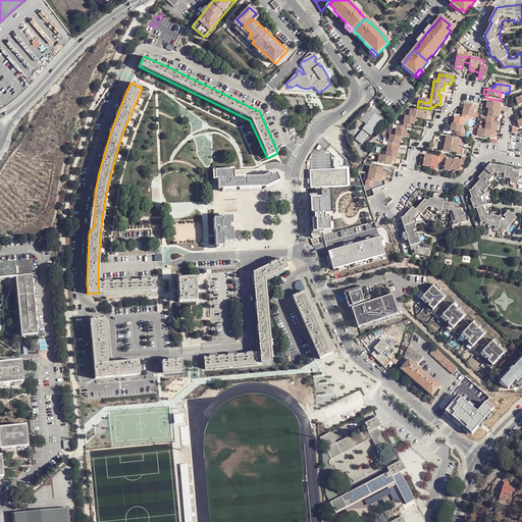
[(518,129),(521,127),(521,96),(515,99),(518,107),(521,105),(521,111),(520,112),(521,118),(521,119),(513,123),(515,127),(517,126),(518,129)]
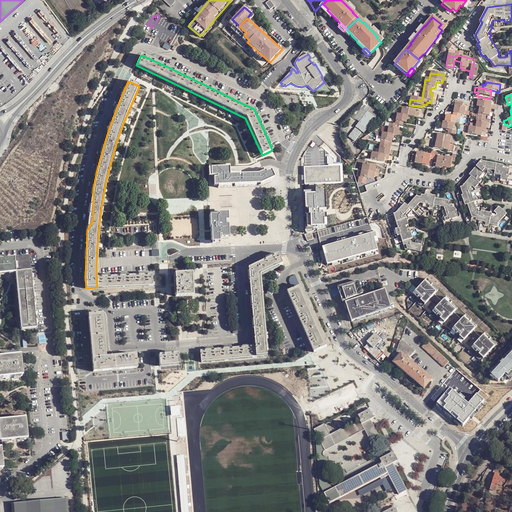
[(489,112),(493,113),(494,108),(490,108),(490,104),(477,101),(476,108),(479,108),(474,129),(468,128),(467,136),(480,138),(481,134),(484,134),(486,124),(483,123),(485,118),(488,118),(489,112)]
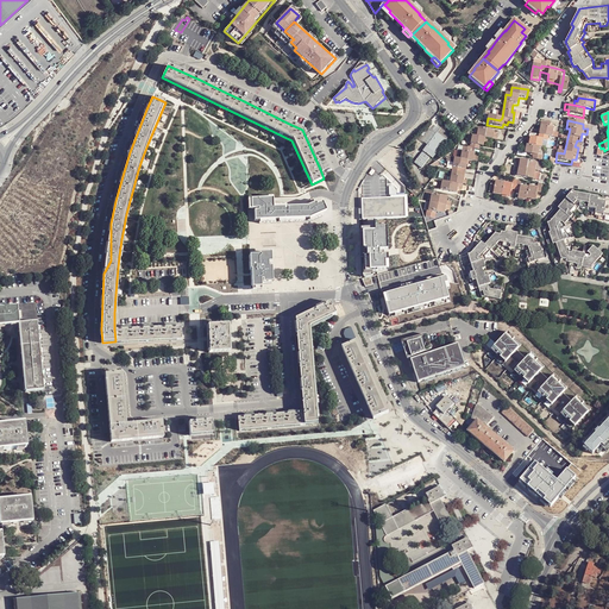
[(433,156),(450,135),(440,127),(424,150),(433,156)]
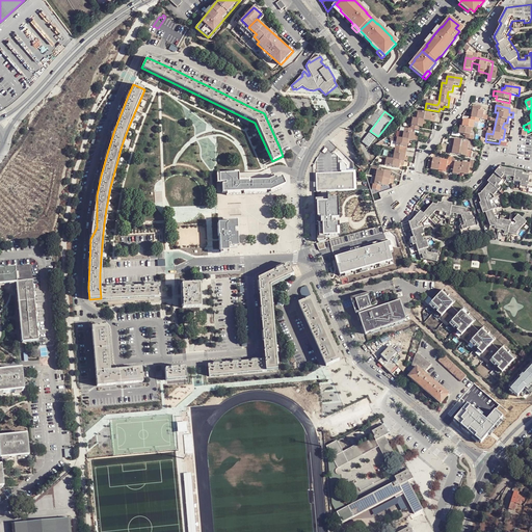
[(483,113),(479,112),(479,113),(472,112),(470,122),(463,121),(462,128),(459,127),(458,134),(466,135),(464,139),(472,141),(473,136),(469,136),(471,130),(473,131),(474,123),(478,124),(479,120),(482,121),(483,113)]
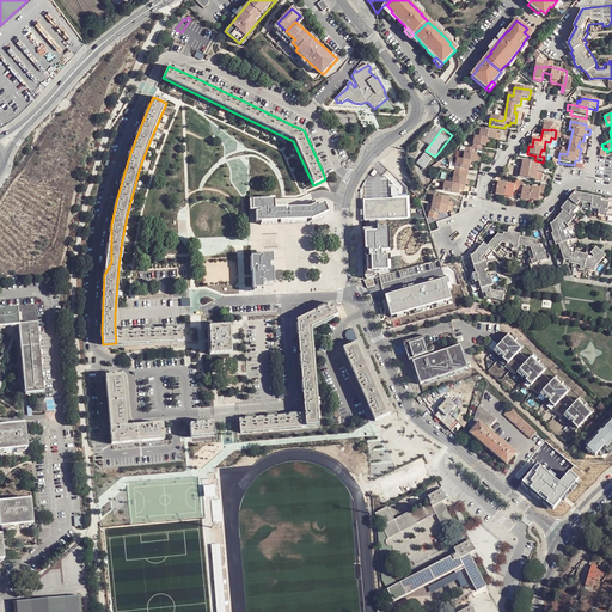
[(473,138),(472,150),(482,151),(482,148),(485,148),(487,141),(499,142),(500,138),(495,136),(496,133),(481,130),(478,139),(473,138)]
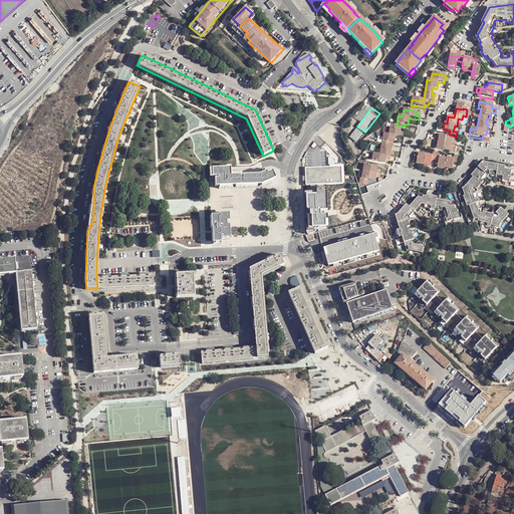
[(400,137),(401,131),(399,130),(395,124),(391,123),(389,135),(383,134),(379,155),(373,153),(372,161),(384,163),(386,160),(389,161),(392,150),(389,149),(390,142),(393,143),(395,136),(400,137)]
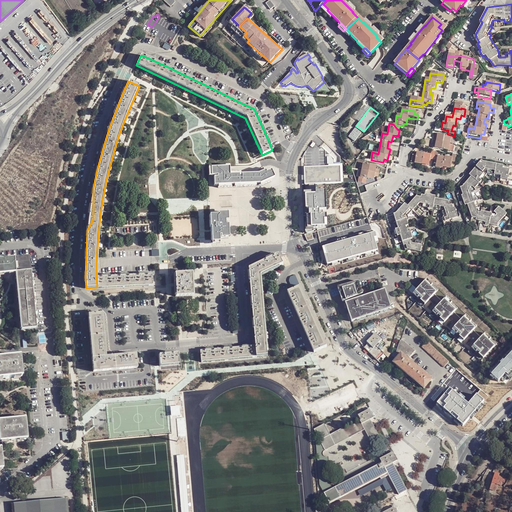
[(355,141),(361,132),(354,127),(348,136),(355,141)]
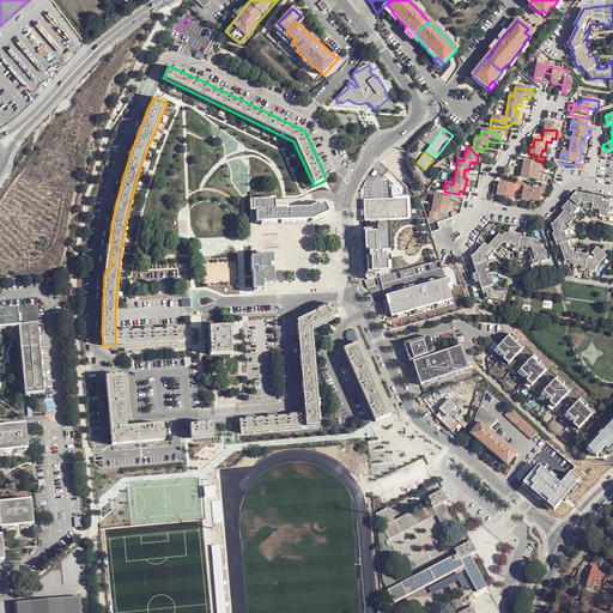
[(519,178),(525,180),(535,181),(539,164),(522,162),(522,165),(519,165),(517,173),(521,174),(519,178)]
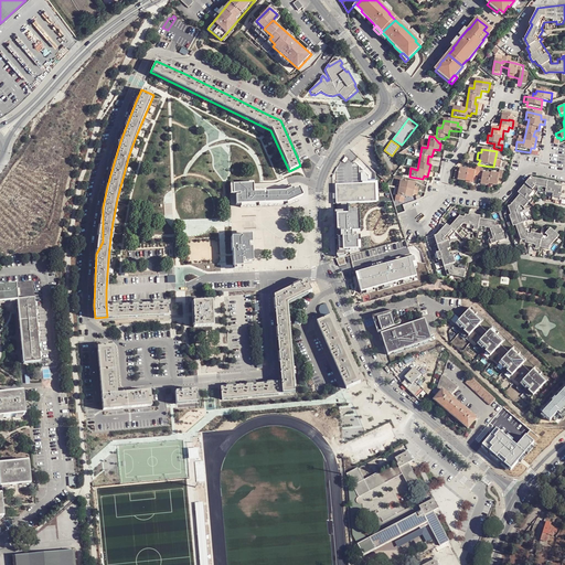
[(494,185),(497,179),(498,176),(491,174),(493,167),(483,166),(483,170),(480,168),(479,168),(476,168),(475,171),(459,169),(458,171),(456,171),(454,179),(472,182),(473,179),(481,180),(480,184),(488,185),(488,184),(494,185)]
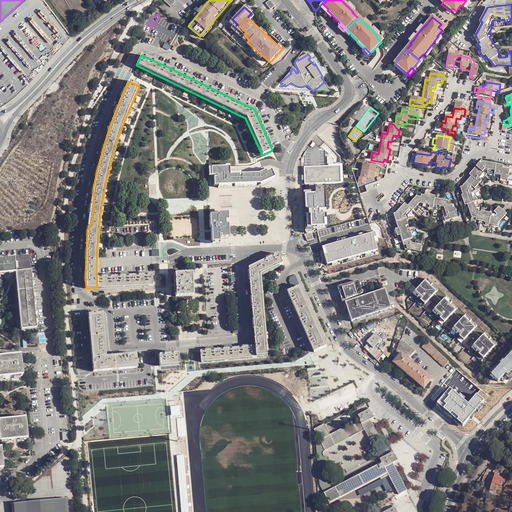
[(511,167),(479,162),(470,174),(468,175),(470,176),(462,187),(459,188),(462,195),(461,196),(464,206),(466,205),(471,217),(471,219),(478,221),(478,224),(484,225),(484,228),(488,228),(488,225),(497,226),(497,224),(505,214),(498,207),(493,212),(491,212),(490,213),(481,211),(481,208),(479,208),(477,201),(479,201),(477,197),(475,198),(473,192),(474,191),(473,189),(478,183),(480,185),(482,182),(486,175),(493,175),(493,179),(500,180),(499,182),(506,183),(507,180),(511,181),(511,167)]
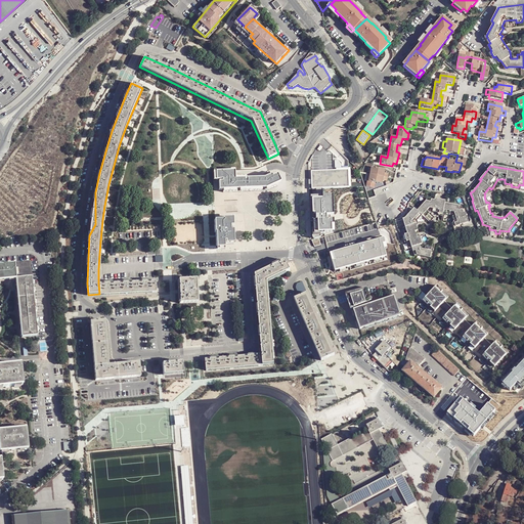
[(372,168),(370,175),(368,182),(382,184),(383,181),(386,182),(388,174),(384,173),(385,170),(372,168)]
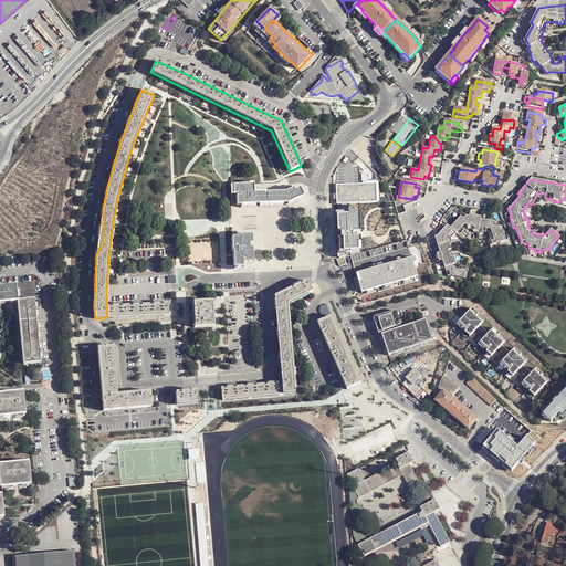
[(253,182),(232,184),(233,194),(236,192),(236,203),(240,203),(240,206),(287,205),(300,199),(299,197),(303,195),(300,186),(293,189),(292,187),(284,190),(265,191),(265,189),(253,189),(253,182)]
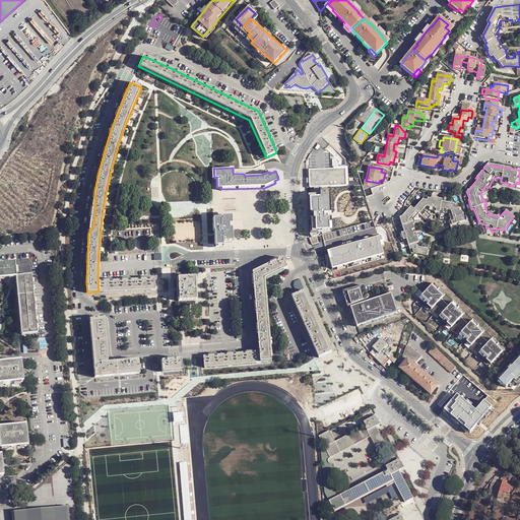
[(310,184),(307,184),(307,189),(314,188),(320,188),(346,187),(346,170),(309,171),(310,184)]
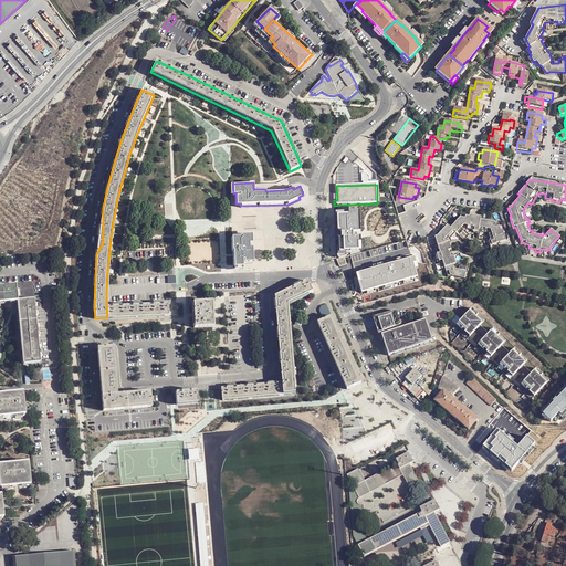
[(348,205),(342,205),(343,213),(335,213),(336,240),(339,240),(339,254),(347,254),(352,254),(352,252),(359,252),(359,244),(362,244),(362,238),(358,238),(357,233),(362,233),(360,212),(349,213),(348,209),(348,205)]
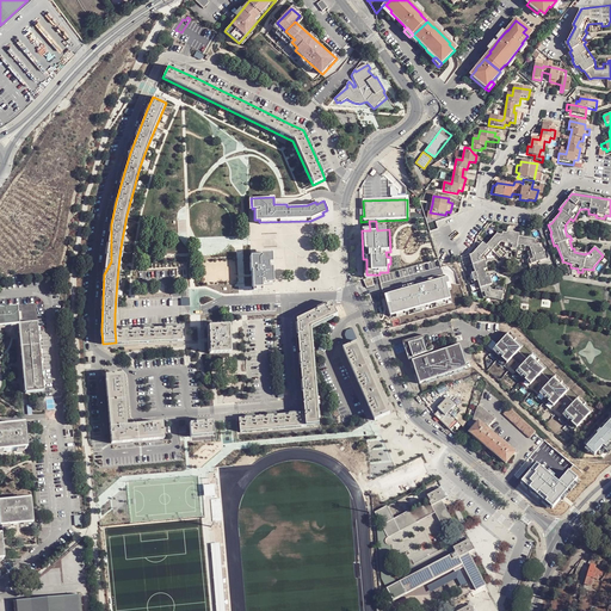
[(469,276),(473,283),(474,283),(476,290),(480,289),(482,298),(486,298),(501,302),(505,289),(499,288),(498,291),(491,290),(489,287),(492,285),(485,261),(487,261),(486,258),(492,252),(494,255),(499,251),(495,247),(499,242),(505,244),(504,247),(512,248),(511,252),(514,253),(516,250),(522,251),(523,247),(529,248),(530,252),(526,253),(529,261),(526,261),(528,265),(545,260),(542,248),(539,248),(537,240),(534,240),(518,238),(519,234),(507,232),(506,234),(497,232),(497,235),(486,246),(482,244),(471,255),(469,257),(471,266),(469,267),(471,275),(469,276)]
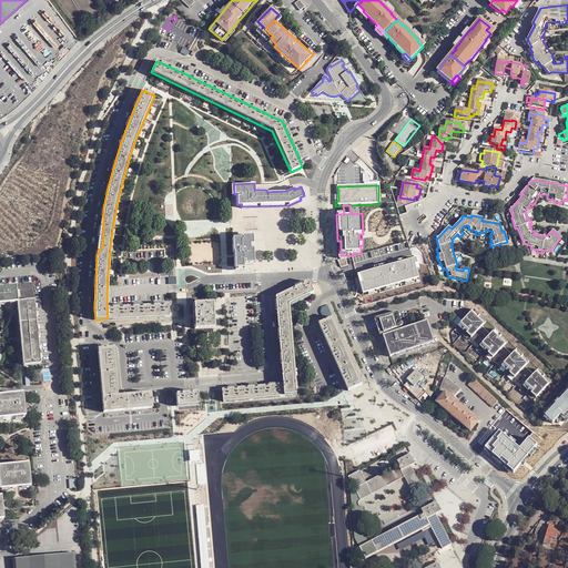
[(243,269),(243,265),(251,264),(250,236),(239,237),(239,239),(234,239),(234,244),(232,244),(232,252),(233,252),(234,269),(243,269)]
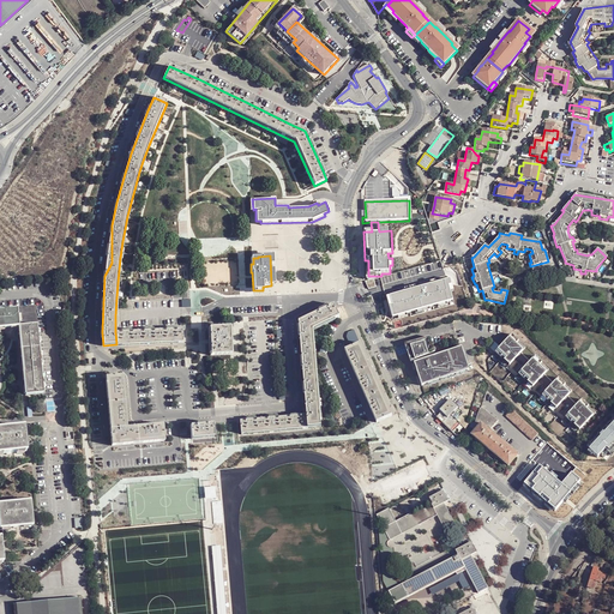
[(452,284),(450,278),(386,298),(392,319),(453,301),(451,292),(449,286),(452,284)]
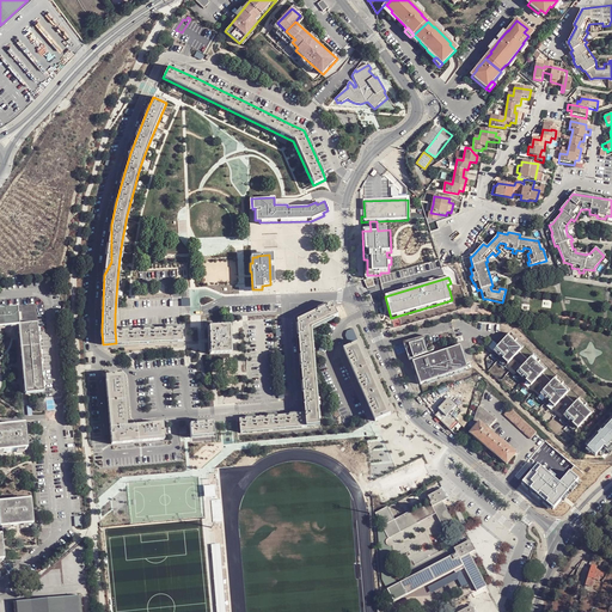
[(373,279),(368,281),(365,282),(368,289),(375,287),(373,279)]
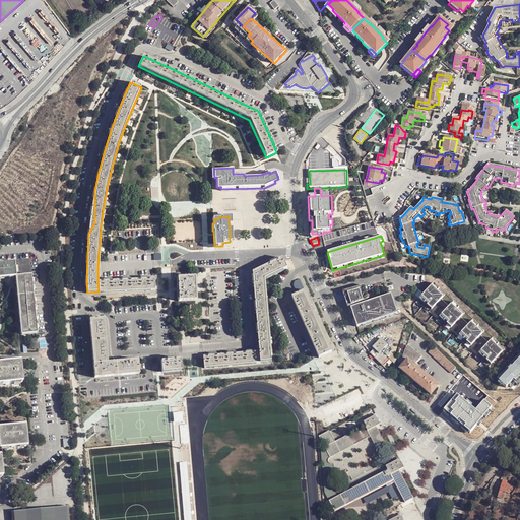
[(260,352),(261,363),(272,362),(265,279),(287,268),(282,258),(274,263),(253,273),(254,279),(256,304),(258,328),(259,346),(260,352)]
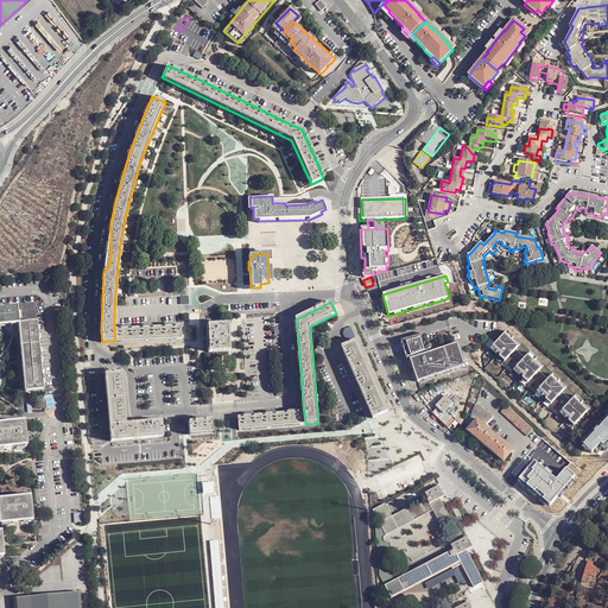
[(0,322),(19,321),(17,303),(5,304),(0,304),(0,322)]
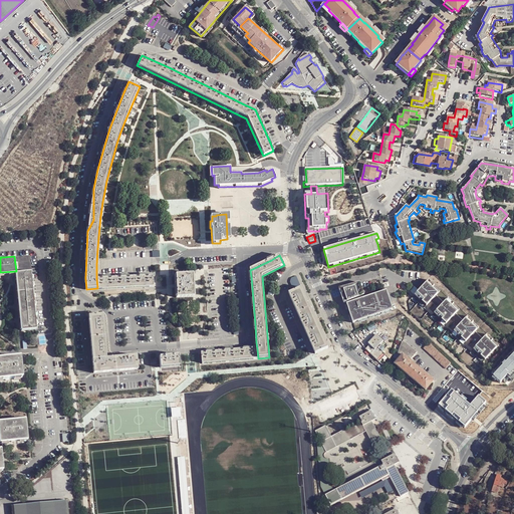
[(30,270),(16,271),(20,329),(35,327),(34,317),(33,299),(31,279),(30,270)]
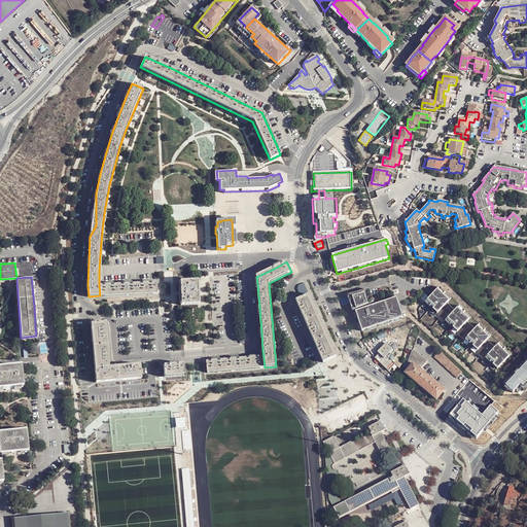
[(179,281),(180,306),(198,305),(197,281),(179,281)]
